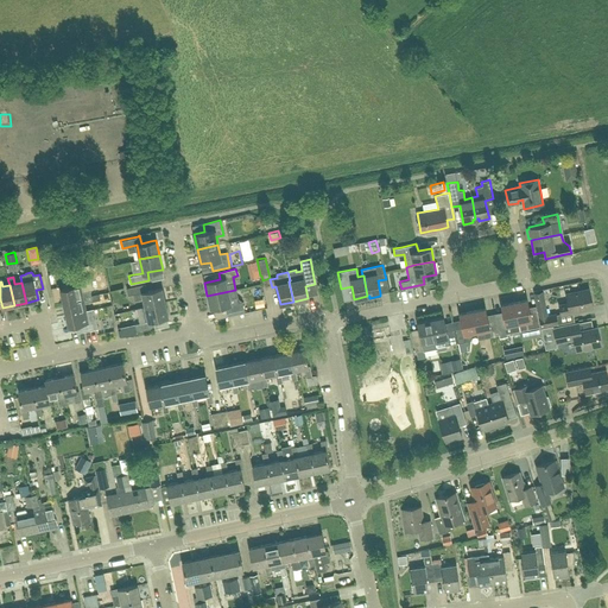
[(63,302),(92,296),(90,290),(82,291),(80,284),(59,289),(63,302)]
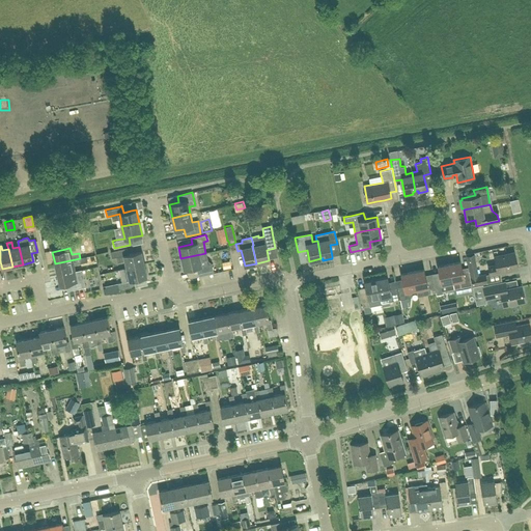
[(124,260),(127,268),(144,264),(141,251),(129,254),(127,248),(110,251),(112,257),(118,256),(120,261),(124,260)]
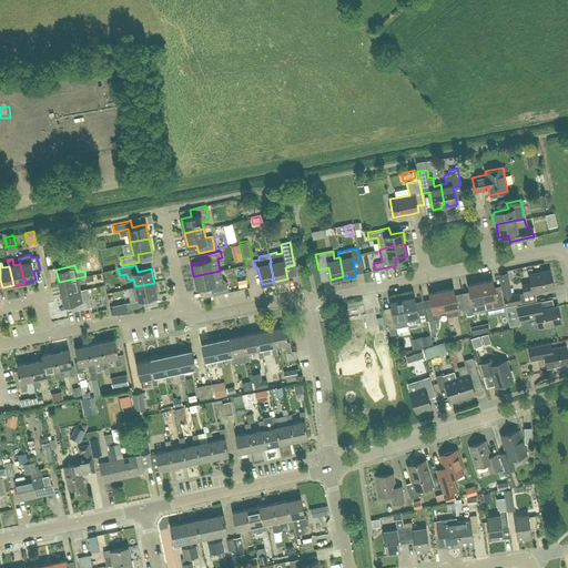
[(554,287),(550,270),(528,274),(530,283),(521,284),(524,293),(554,287)]
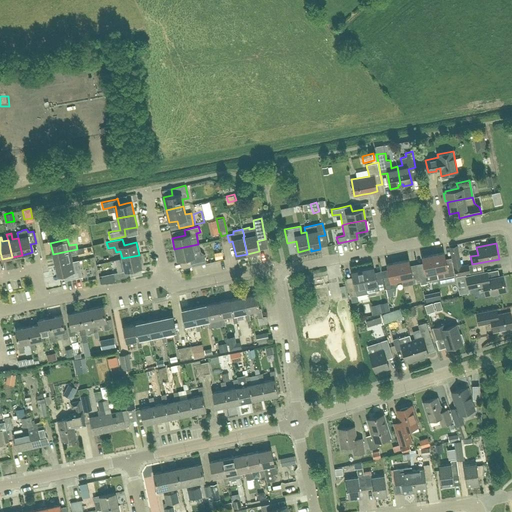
[(198,244),(174,249),(177,260),(190,257),(191,264),(206,260),(205,254),(201,255),(198,244)]
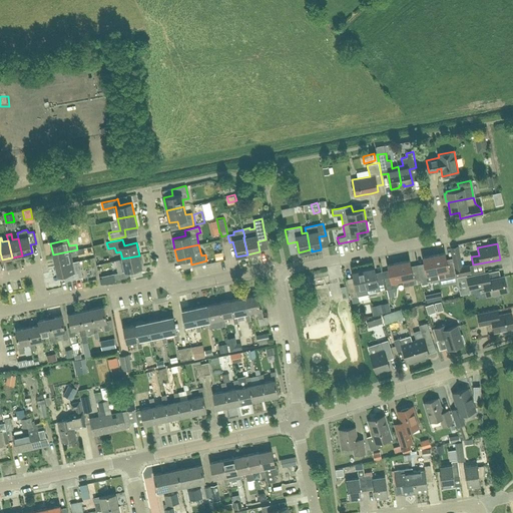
[(458,246),(451,247),(456,275),(470,272),(468,265),(462,266),(458,246)]
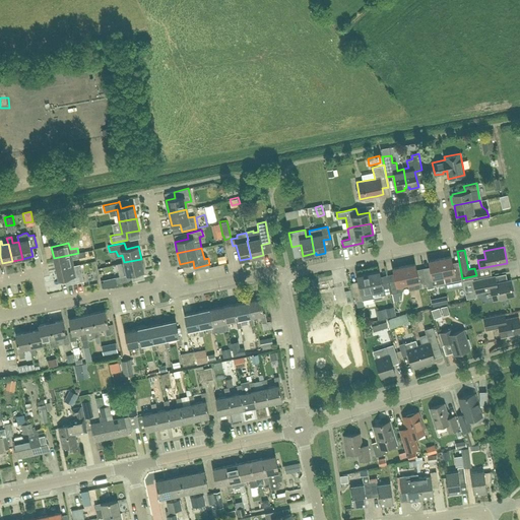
[(78,253),(54,258),(56,269),(73,265),(73,264),(72,259),(79,258),(85,256),(84,251),(78,253)]
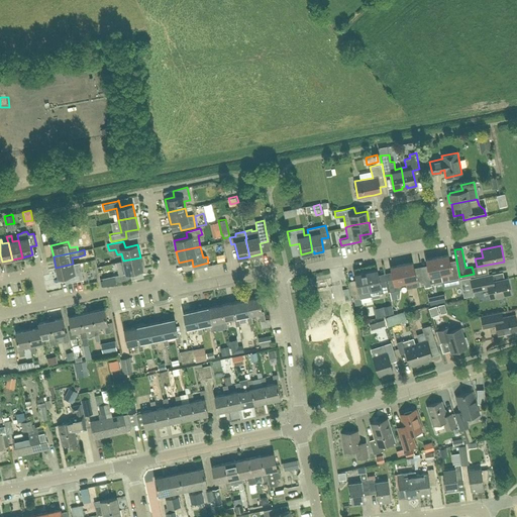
[(448,254),(436,256),(441,280),(448,279),(458,277),(456,265),(450,266),(448,254)]
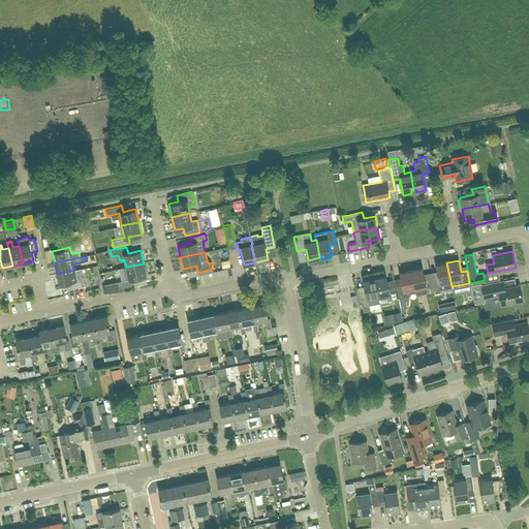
[(452,286),(446,262),(436,265),(441,288),(452,286)]
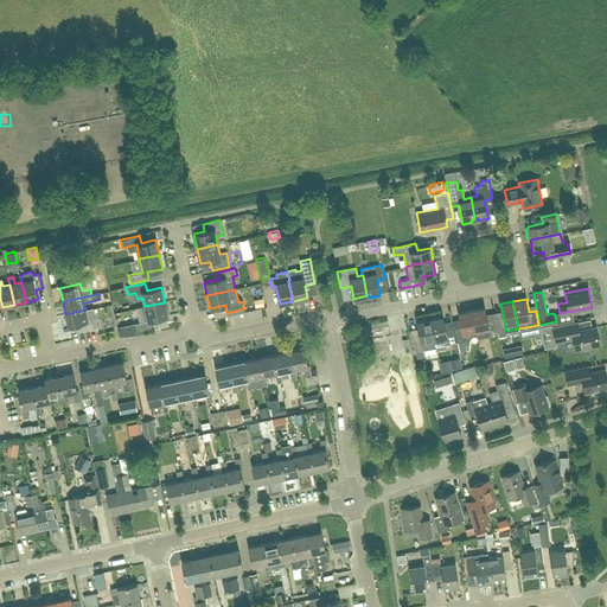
[(168,317),(165,302),(145,306),(138,307),(140,317),(141,315),(142,321),(134,324),(135,331),(154,326),(153,319),(168,317)]
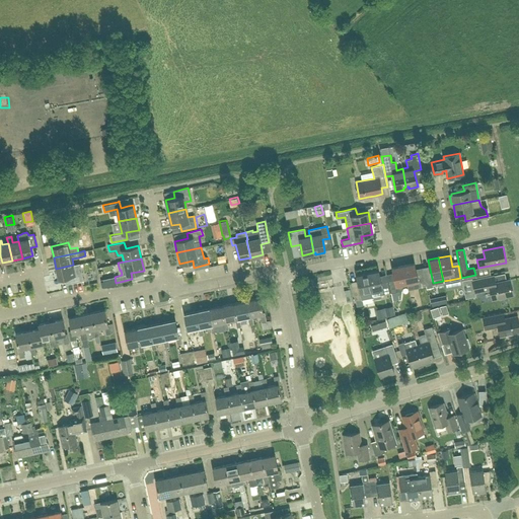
[(73,264),(73,265),(56,269),(58,279),(64,278),(66,284),(83,280),(79,262),(73,264)]
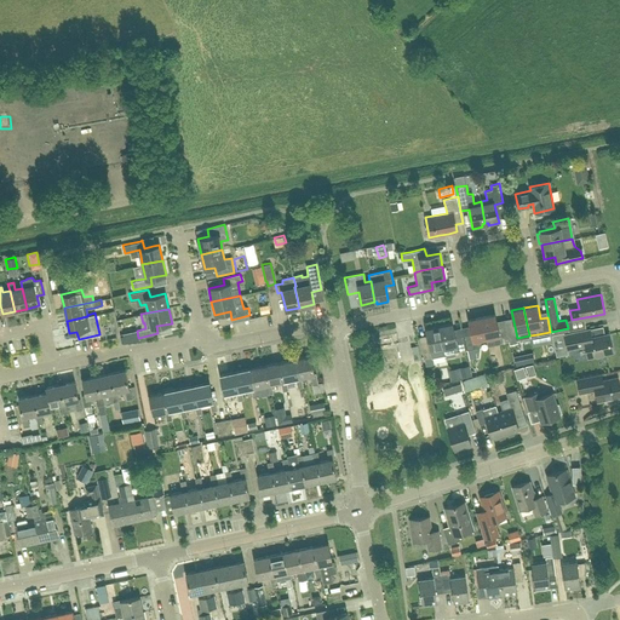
[(510,344),(506,327),(498,328),(494,314),(481,317),(486,338),(487,345),(509,340),(511,354),(520,352),(517,343),(510,344)]
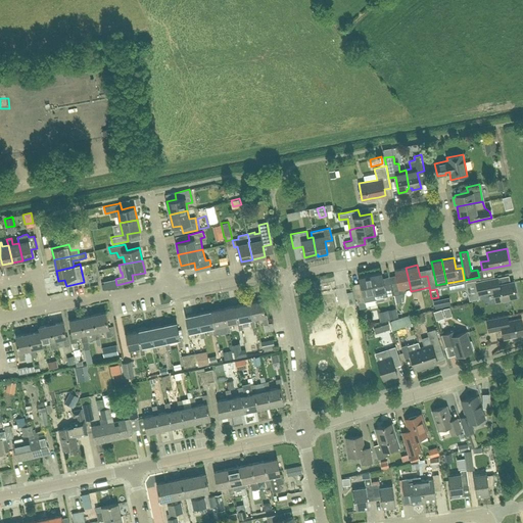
[(403,286),(410,285),(406,268),(394,270),(397,281),(390,283),(392,294),(405,292),(403,286)]
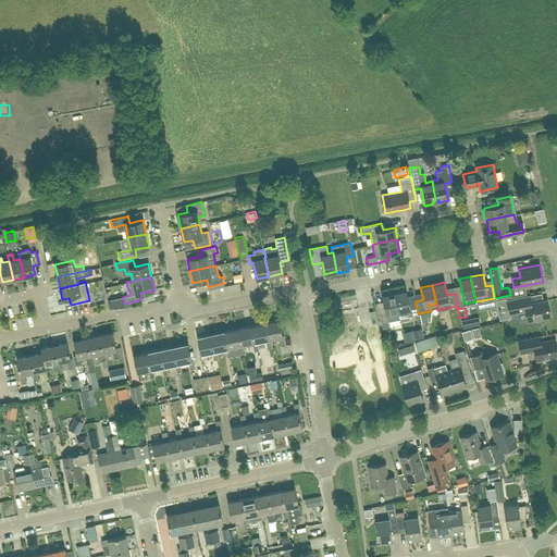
[(406,291),(394,293),(399,318),(418,313),(416,301),(408,302),(406,291)]
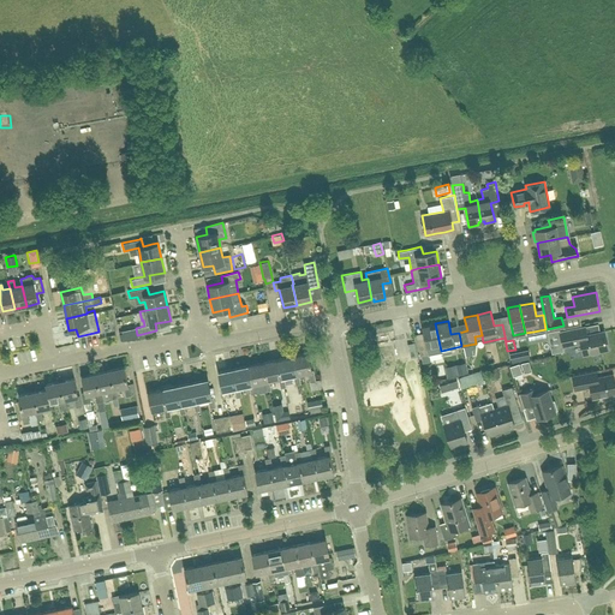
[(441,351),(435,323),(422,326),(425,340),(417,341),(419,356),(421,354),(423,362),(430,360),(429,353),(441,351)]
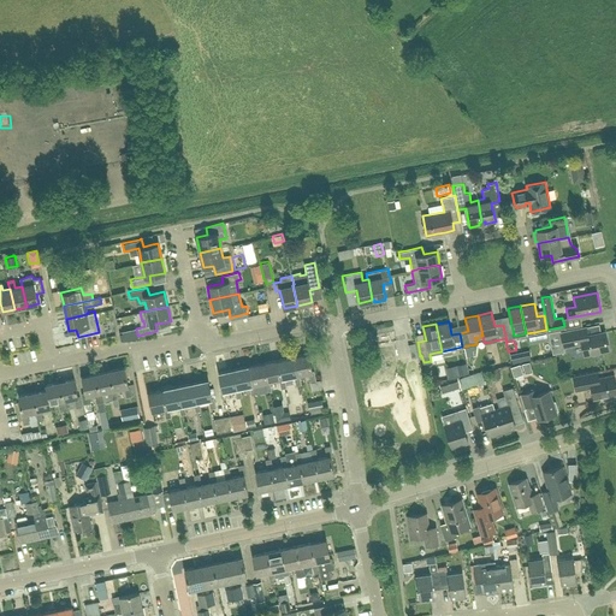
[(584,355),(609,349),(604,331),(587,335),(586,326),(570,330),(561,332),(563,347),(581,343),(584,355)]
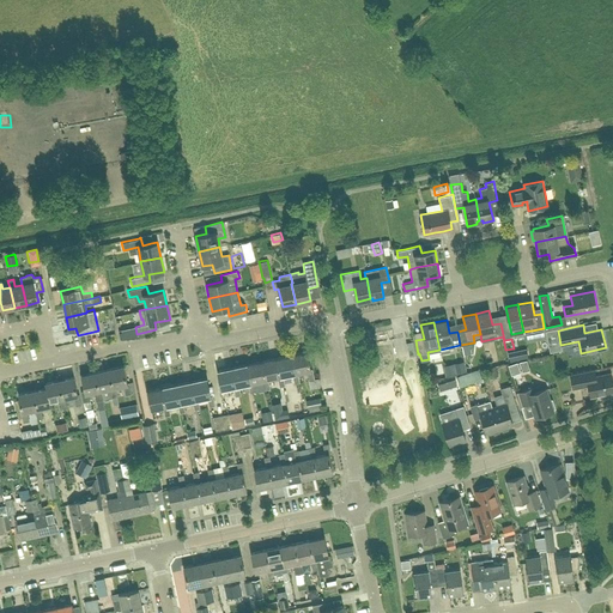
[(307,351),(291,354),(296,372),(297,372),(307,370),(309,380),(314,378),(313,369),(310,369),(307,351)]
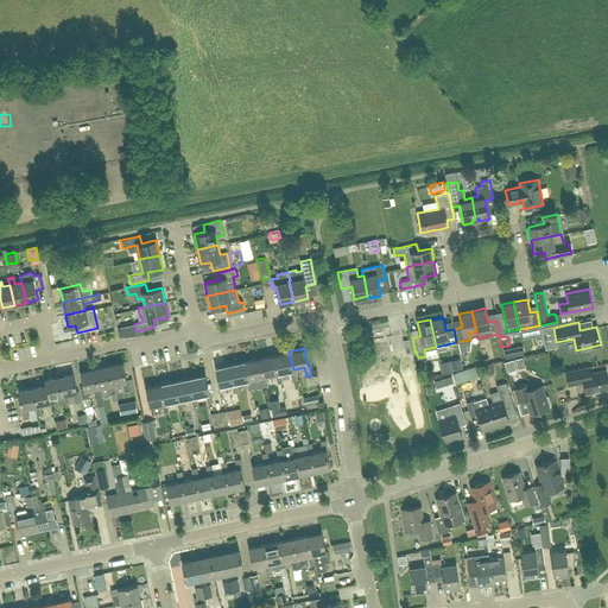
[(289,352),(274,355),(278,373),(280,373),(290,371),(292,380),(297,379),(295,369),(293,369),(289,352)]
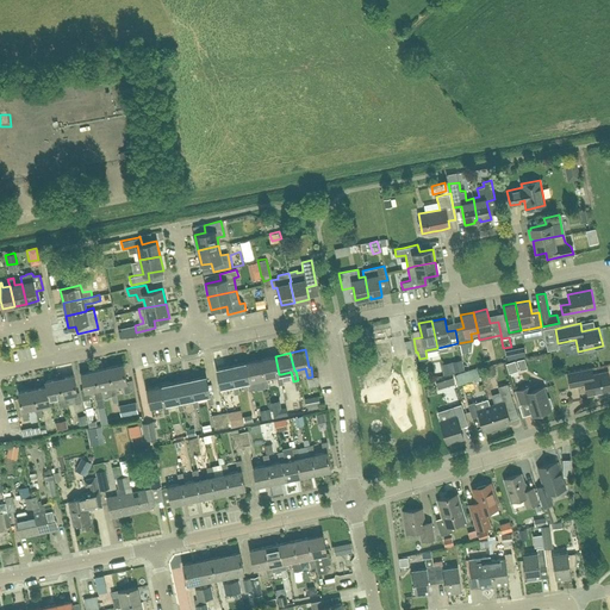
[(265,378),(267,377),(275,375),(278,385),(284,384),(281,374),(279,374),(275,356),(261,359),(265,378)]
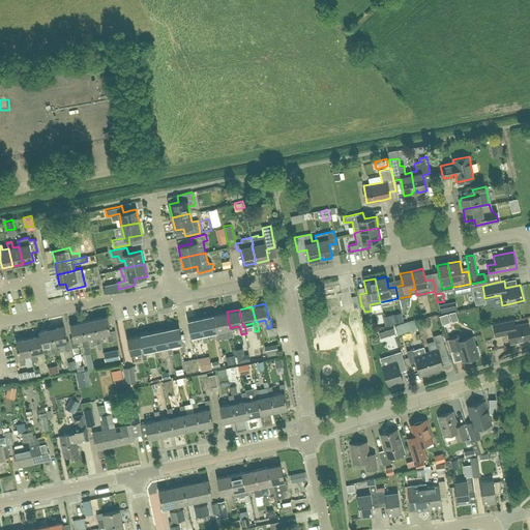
[(227,312),(213,315),(217,330),(218,330),(227,328),(229,336),(234,335),(232,327),(230,328),(227,312)]
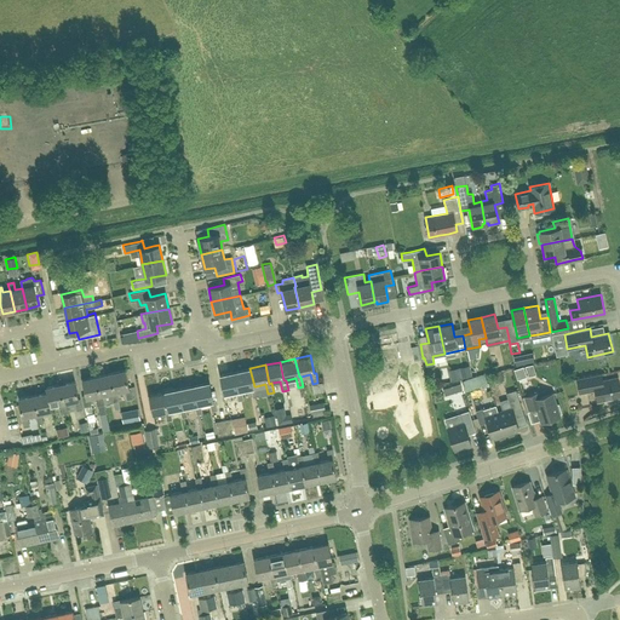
[(250,368),(235,372),(239,390),(241,390),(251,388),(253,397),(258,396),(256,386),(254,386),(250,368)]
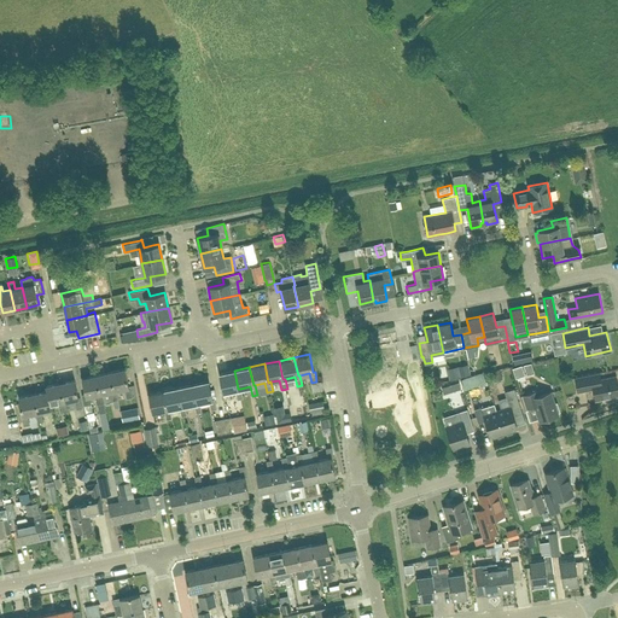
[(127,397),(132,396),(129,386),(128,386),(124,368),(110,372),(115,390),(116,389),(124,388),(127,397)]
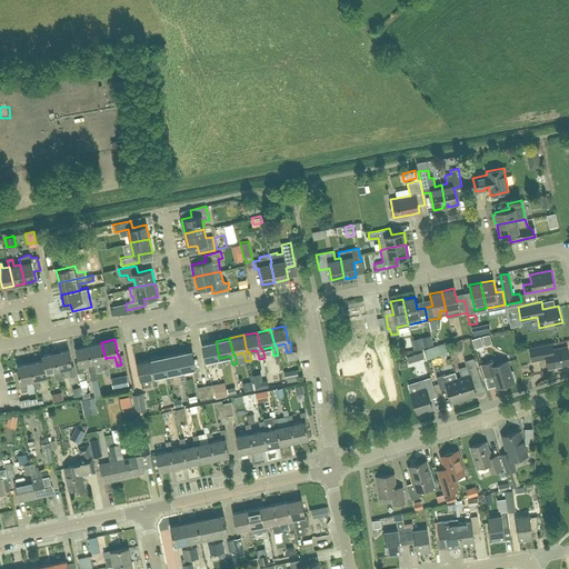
[(451,342),(453,351),(462,348),(460,339),(451,342)]
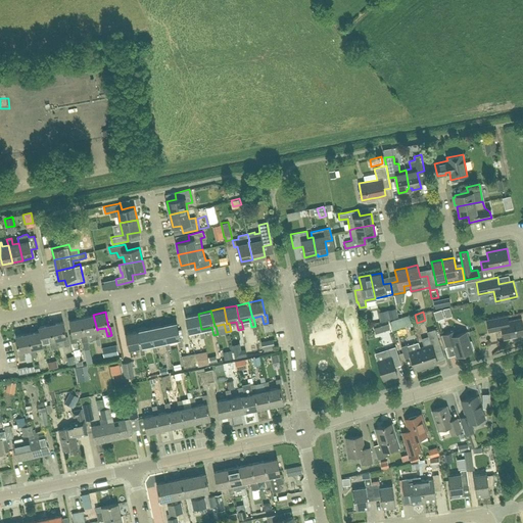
[(201,329),(198,314),(185,316),(189,332),(199,330),(200,338),(204,337),(203,329),(201,329)]
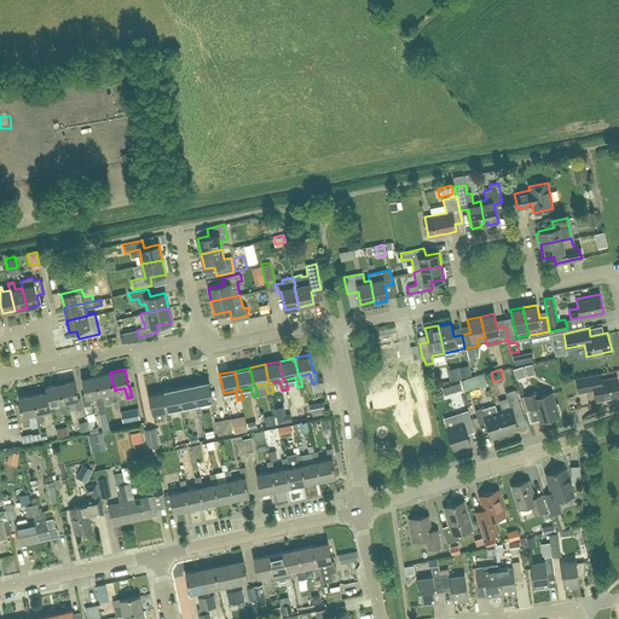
[(117,399),(116,389),(115,391),(110,372),(96,375),(100,393),(102,393),(110,391),(113,400),(117,399)]
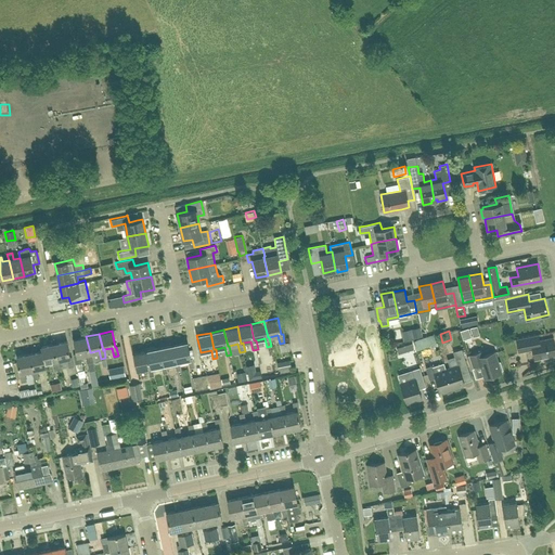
[(534,359),(554,355),(554,347),(553,337),(539,340),(538,334),(516,339),(518,351),(528,350),(527,348),(531,347),(534,359)]
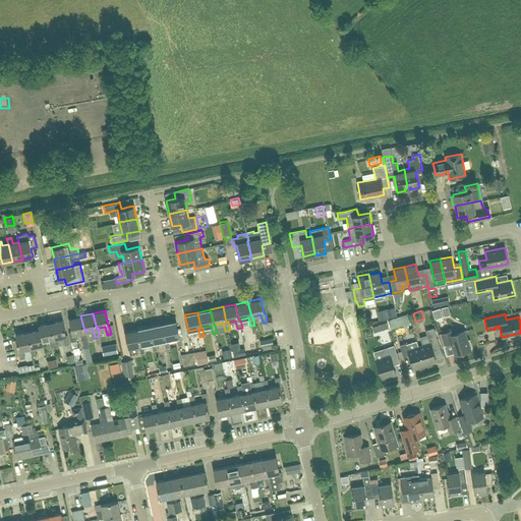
[(88,339),(85,331),(84,331),(80,315),(68,319),(71,332),(68,333),(70,342),(76,340),(74,333),(80,332),(82,340),(88,339)]
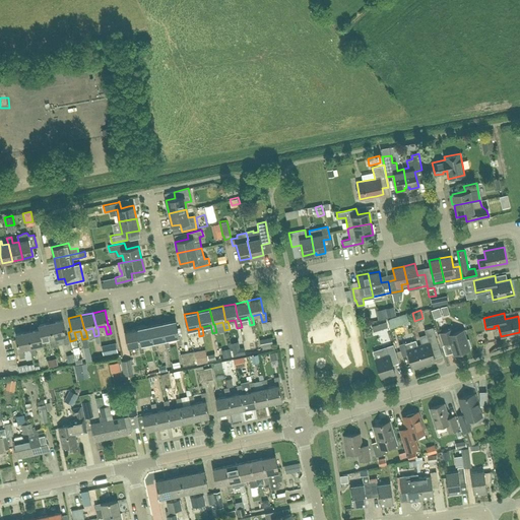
[(402,324),(399,316),(388,319),(391,328),(402,324)]
